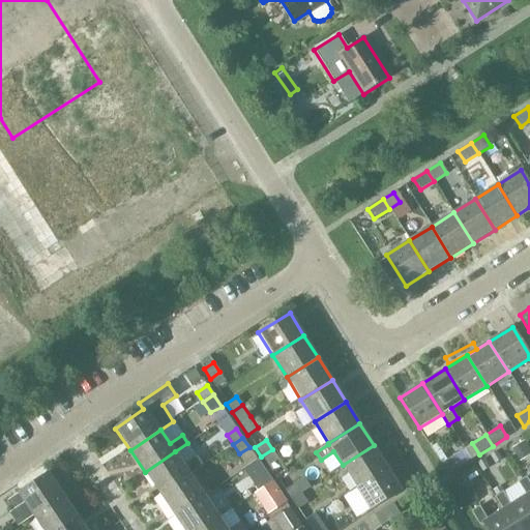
[(356,488),(387,467),(374,445),(343,465),(356,488)]
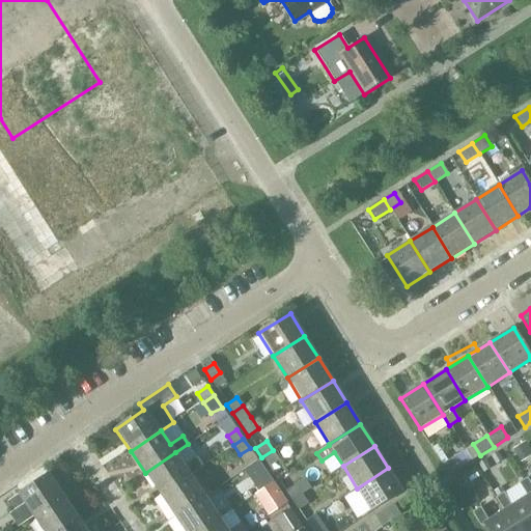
[(448,475),(463,466),(452,450),(441,456),(436,448),(432,450),(440,462),(448,475)]
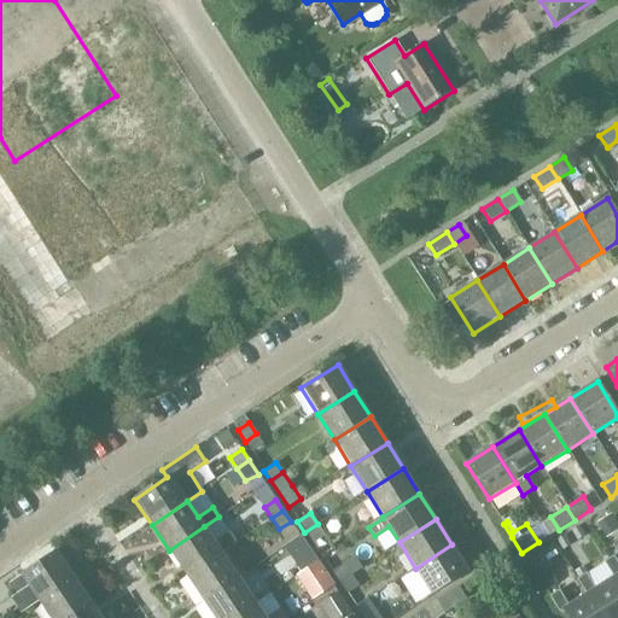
[(617,548),(617,526),(614,522),(604,530),(617,548)]
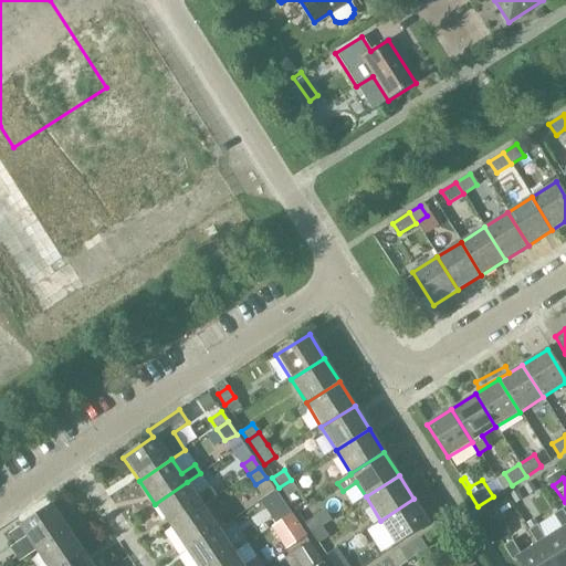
[(285,499),(286,498),(299,491),(291,480),(279,488),(285,499)]
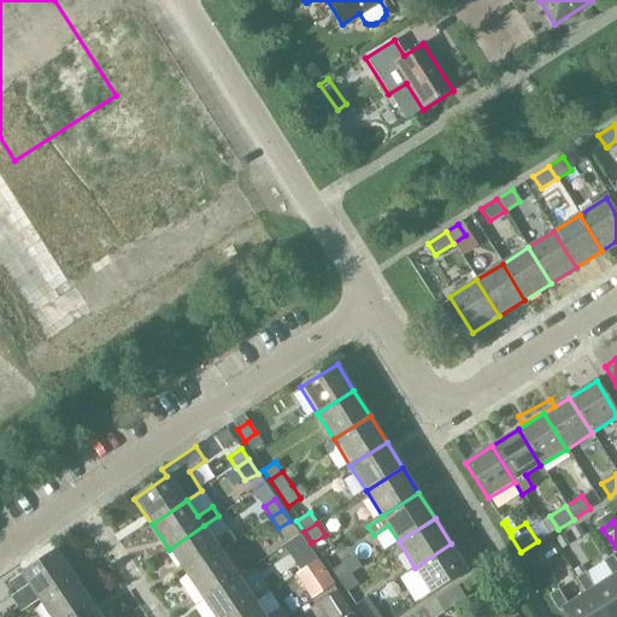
[(229,530),(215,541),(204,526),(169,550),(186,575),(222,551),(236,541),(229,530)]
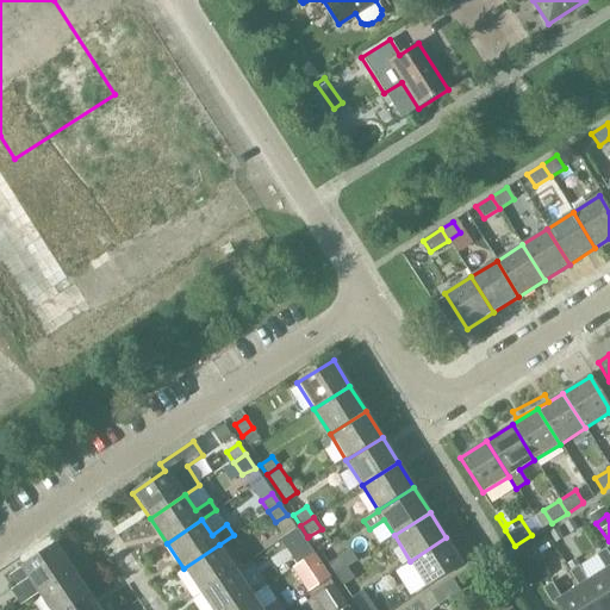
[(427,587),(462,565),(446,537),(410,561),(427,587)]
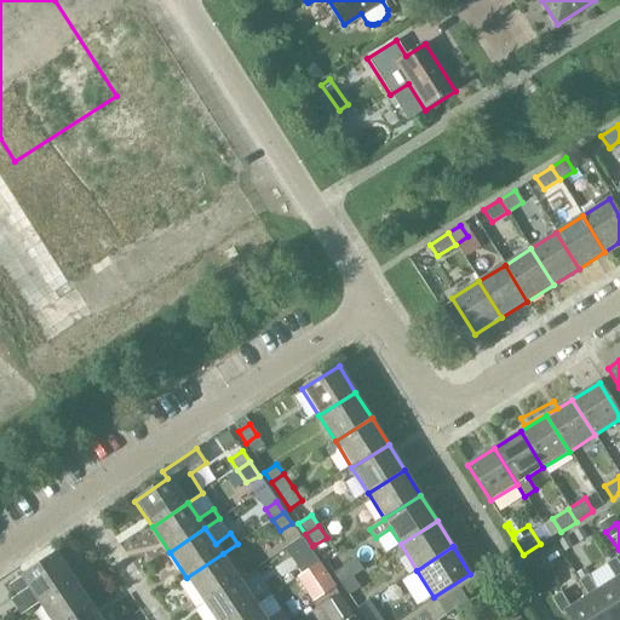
[(39,603),(75,579),(57,552),(10,585),(17,596),(28,587),(39,603)]
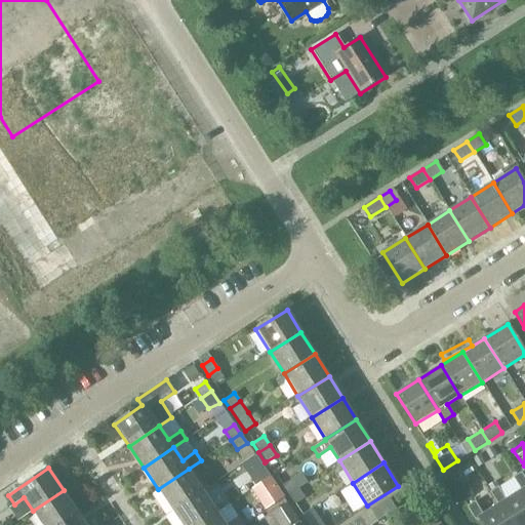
[(264,468),(252,474),(258,484),(269,477),(264,468)]
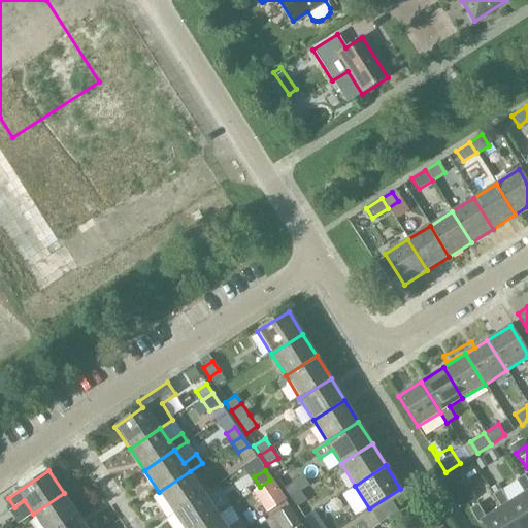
[(173,514),(204,493),(190,471),(159,492),(173,514)]
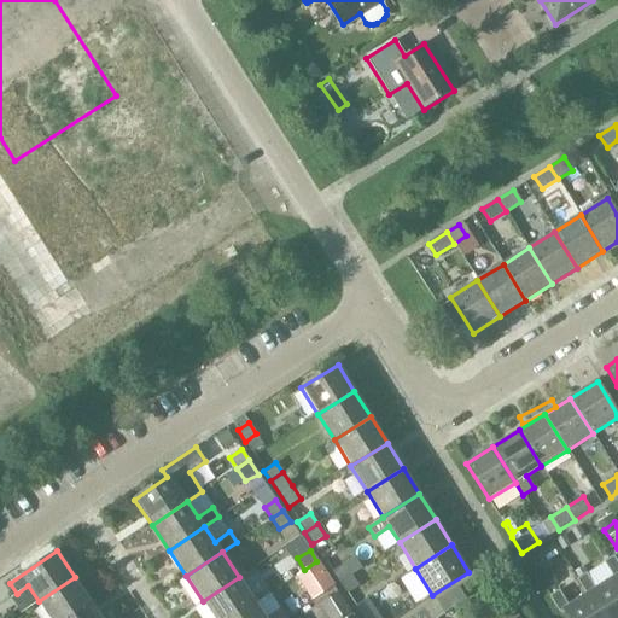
[(617,575),(617,564),(613,558),(605,563),(614,577),(617,575)]
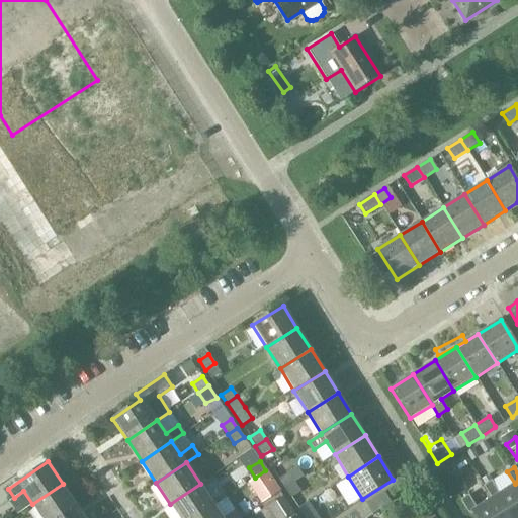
[(272,480),(265,470),(255,478),(261,487),(272,480)]
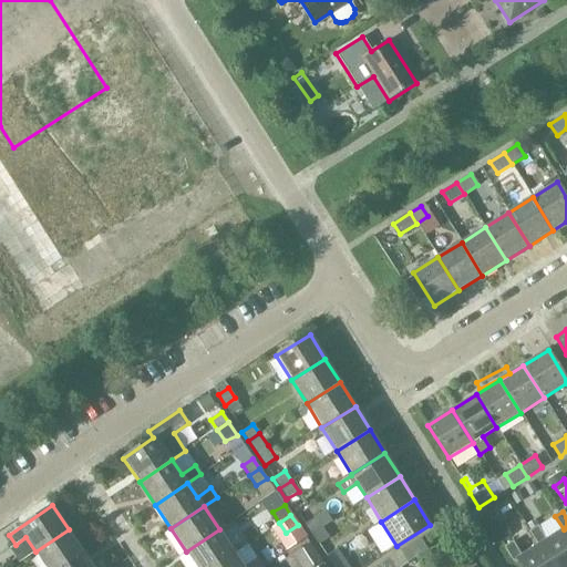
[(310,534),(322,526),(316,516),(303,524),(310,534)]
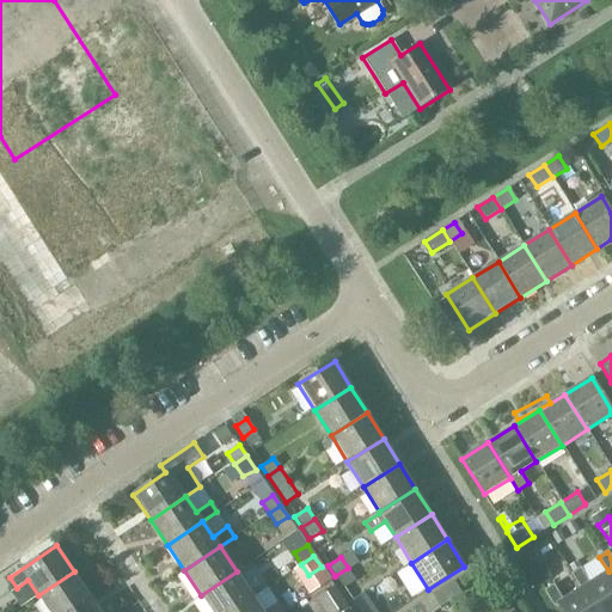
[(335,576),(343,589),(356,580),(348,568),(335,576)]
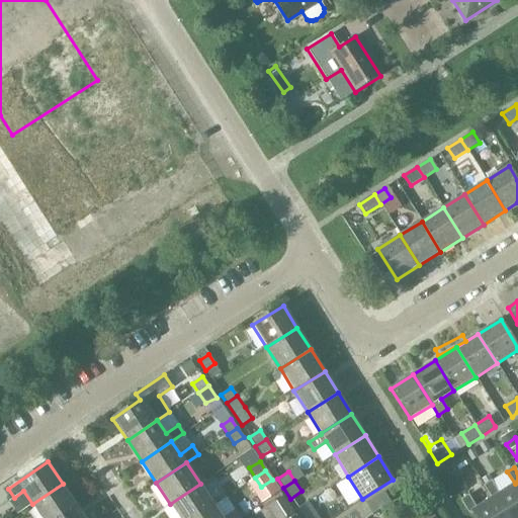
[(508,517),(517,517),(517,482),(515,484),(499,494),(491,482),(485,486),(492,498),(495,496),(508,517)]
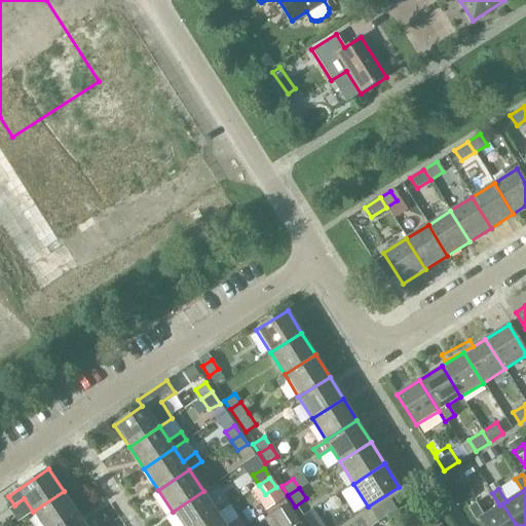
[(42,525),(58,525),(78,513),(64,491),(33,512),(42,525)]
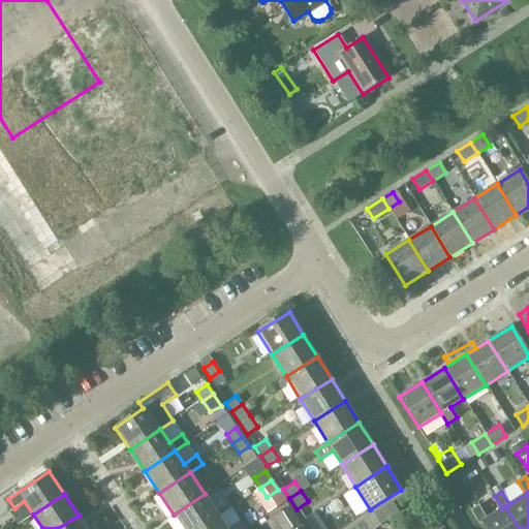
[(183,528),(198,528),(219,516),(205,494),(174,515),(183,528)]
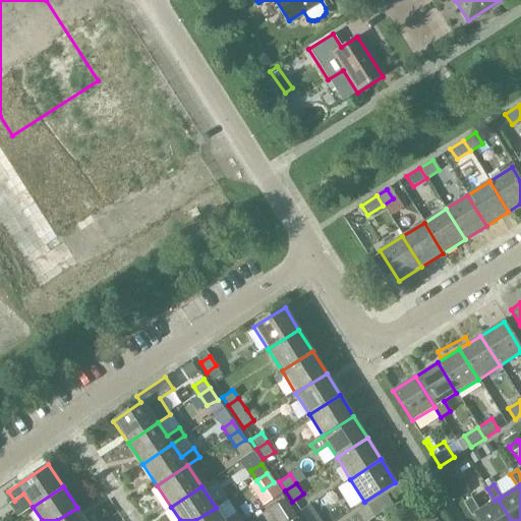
[(377,501),(384,511),(393,505),(386,495),(377,501)]
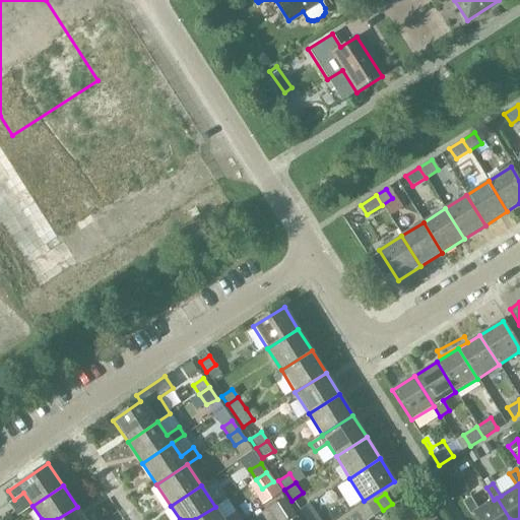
[(268,508),(276,519),(287,519),(296,515),(284,498),(268,508)]
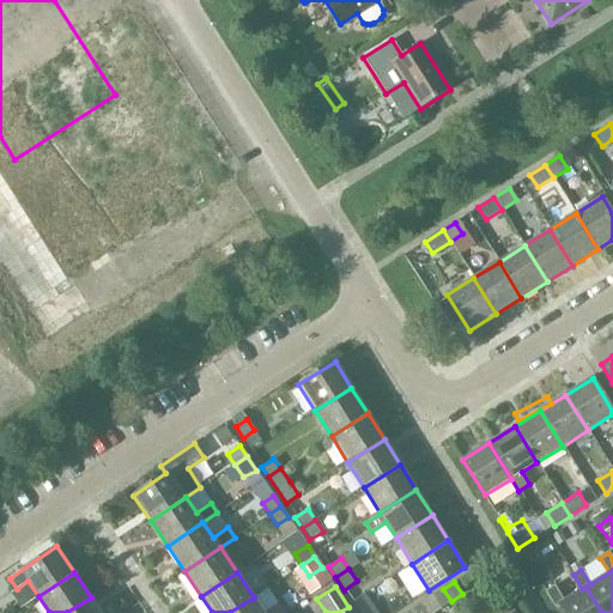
[(562,612),(601,612),(586,587),(582,589),(563,601),(554,587),(547,593),(556,607),(558,606),(562,612)]
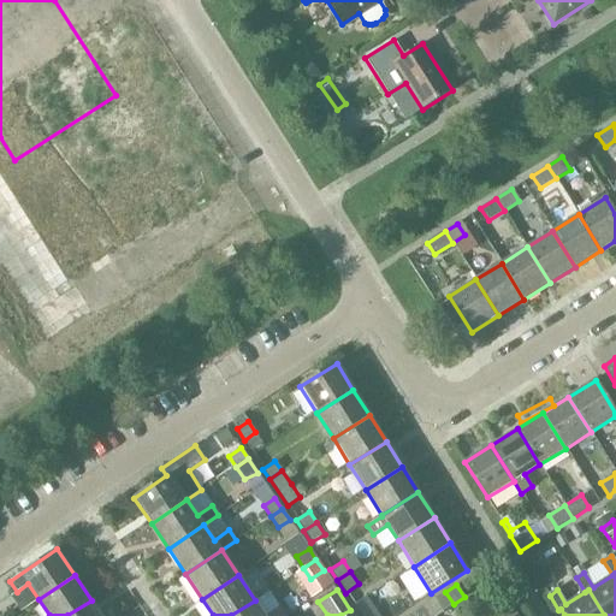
[(442,612),(454,604),(445,592),(433,599),(442,612)]
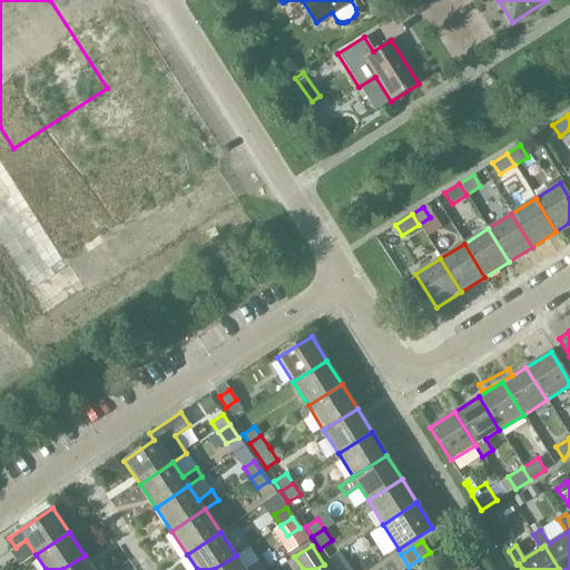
[(94,569),(85,556),(62,569),(94,569)]
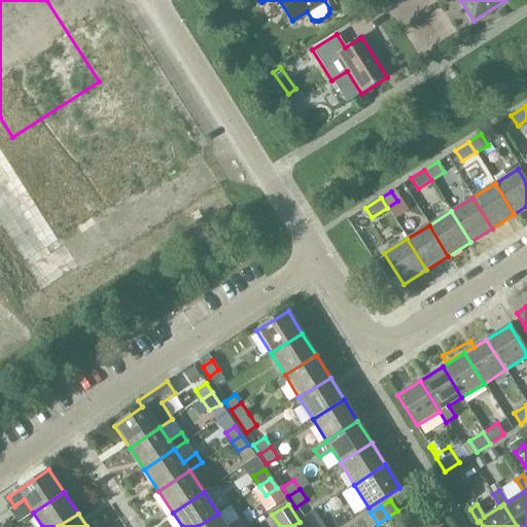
[(198,526),(226,526),(218,514),(198,526)]
